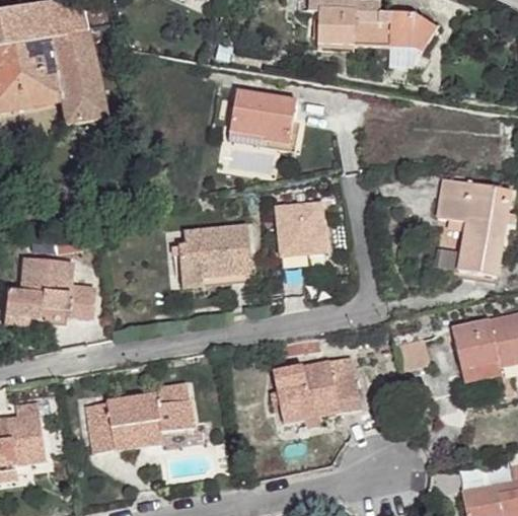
[(0,109),(59,99),(64,124),(105,116),(87,29),(81,0),(40,0),(0,7),(0,109)]
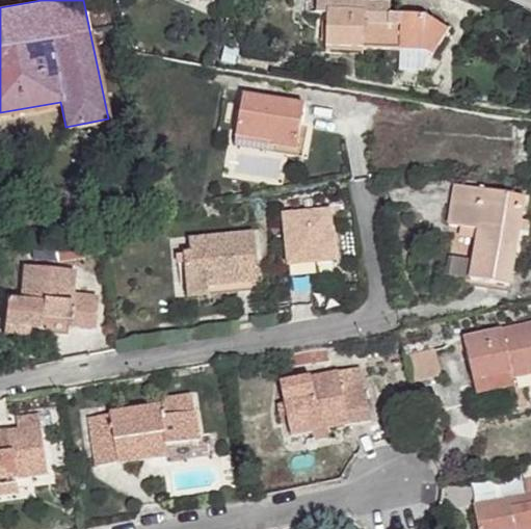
[(83,0),(89,30),(111,26),(103,0),(83,0)]
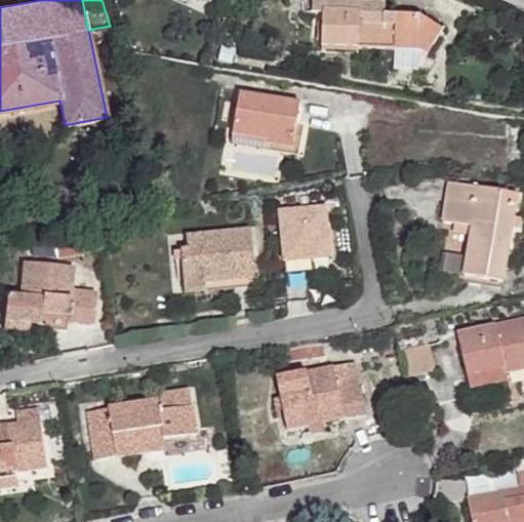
[(312,0),(311,10),(322,10),(322,18),(321,39),(320,45),(394,47),(418,48),(427,53),(442,28),(418,12),(384,11),(385,0),(312,0)]
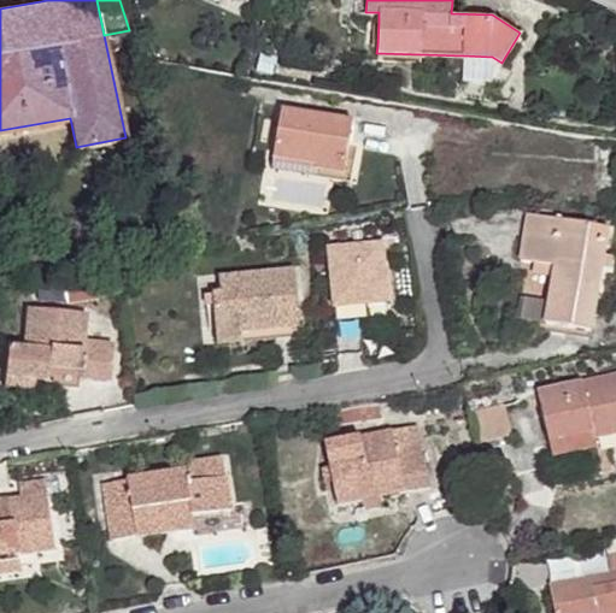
[(492,57),(463,56),(462,78),(491,80),(502,63),(492,57)]
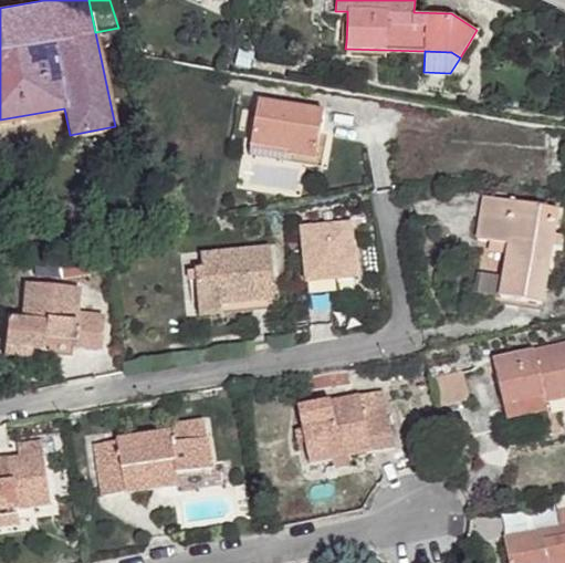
[(258,97),(251,142),(290,148),(290,153),(315,157),(323,108),(258,97)]
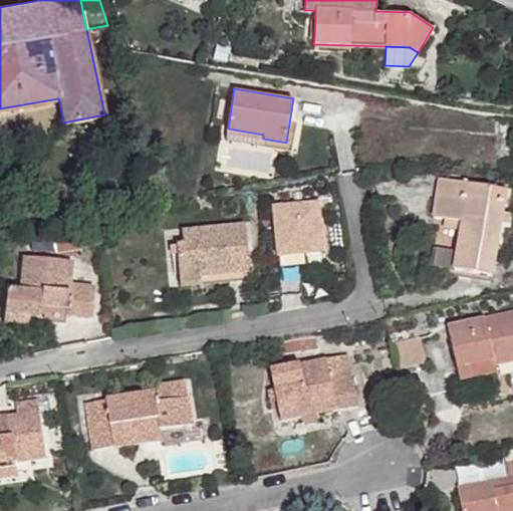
[(506,186),(439,176),(432,215),(444,217),(461,220),(460,229),(452,269),(491,275),(500,220),(502,209),(506,186)]
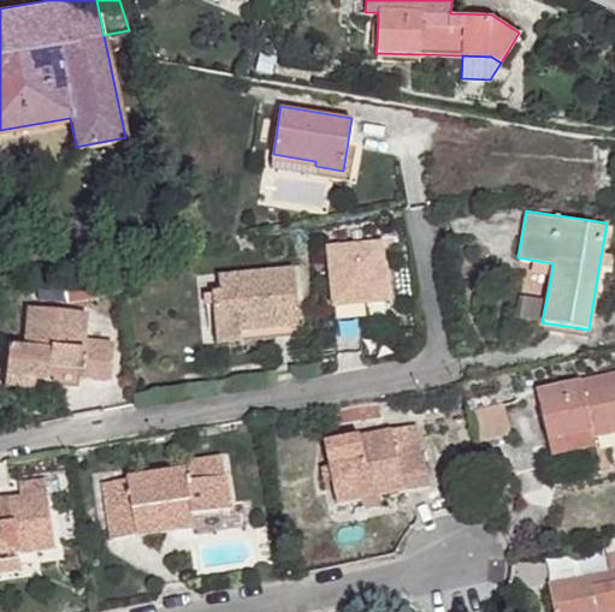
[(382,238),(326,244),(332,304),(388,298),(382,238)]
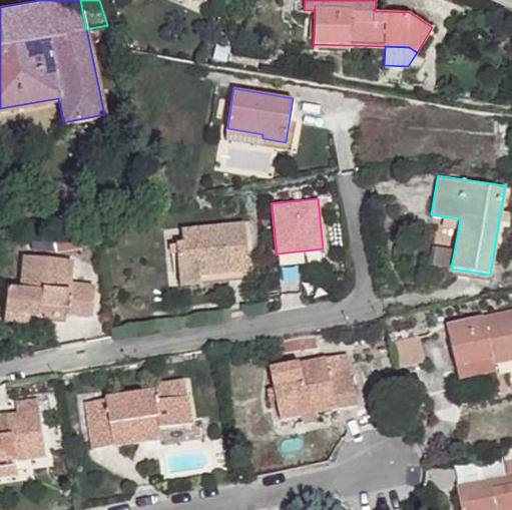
[(509,210),(501,208),(499,219),(507,221),(509,210)]
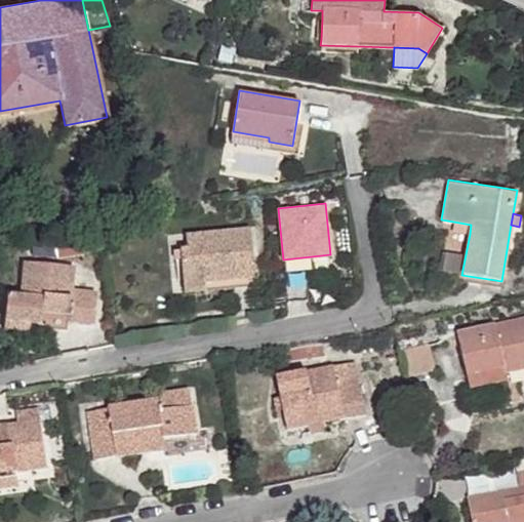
[(471,225),(453,222),(451,230),(470,234),(471,225)]
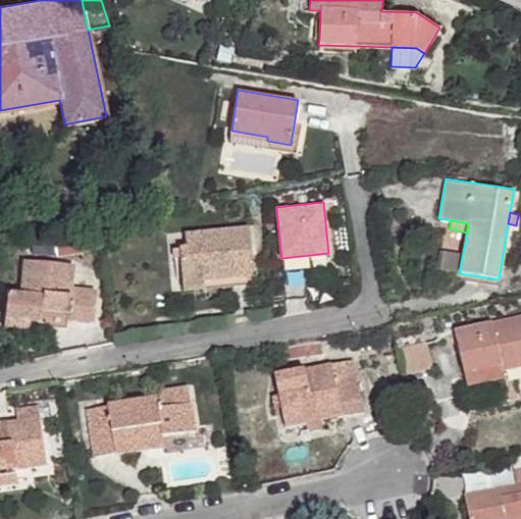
[(248,225),(184,231),(186,246),(179,246),(179,257),(181,272),(202,270),(202,279),(253,274),(248,225)]
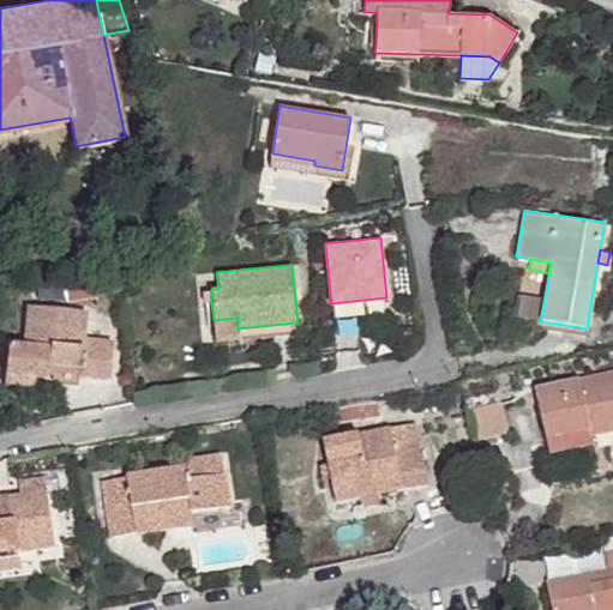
[(112,271),(64,279),(66,300),(115,290),(112,271)]
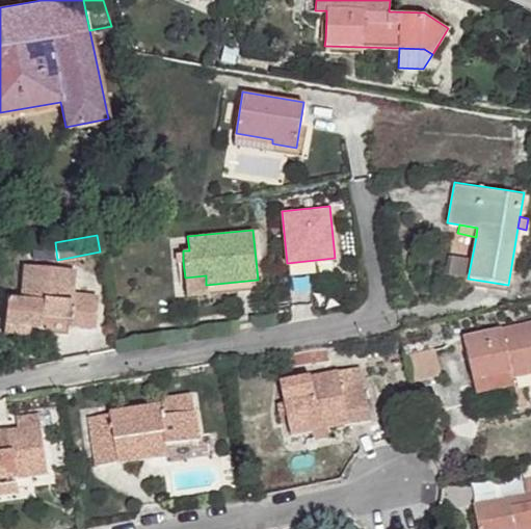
[(317,260),(287,263),(288,273),(317,271),(317,260)]
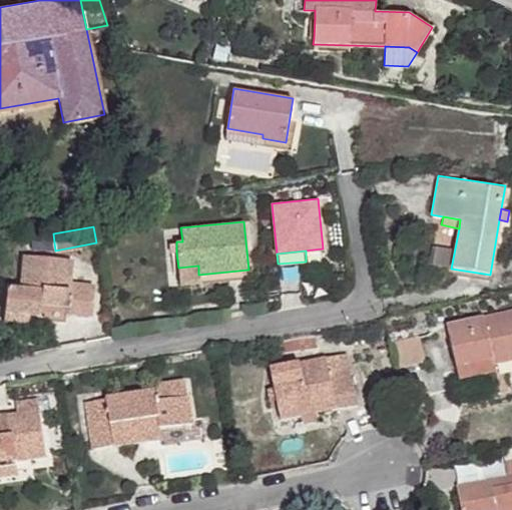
[(71,258),(23,252),(19,286),(5,284),(2,311),(24,313),(39,315),(40,304),(65,307),(64,312),(90,314),(93,284),(69,282),(71,258)]
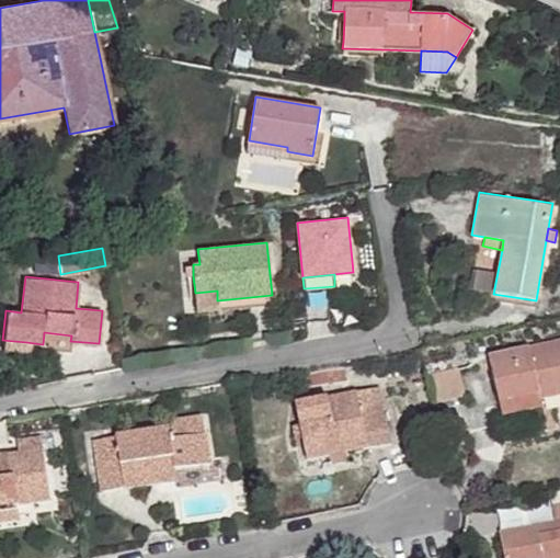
[(217,291),(195,293),(196,312),(218,310),(217,300),(217,291)]
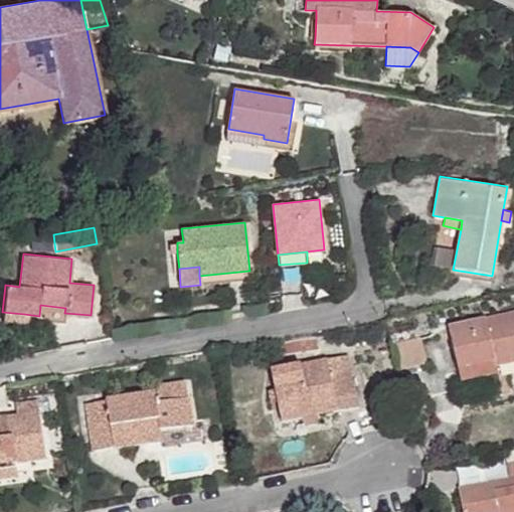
[(513,311),(448,326),(450,335),(457,366),(494,358),(495,365),(496,364),(513,359),(513,311)]
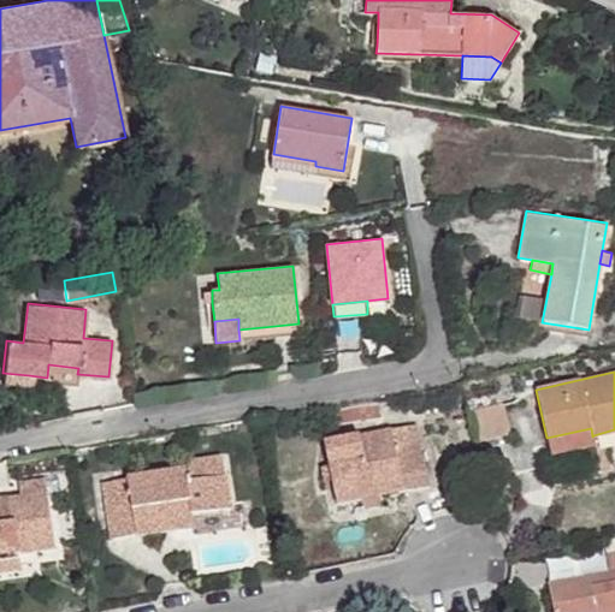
[(29,375),(3,373),(1,384),(28,387),(29,375)]
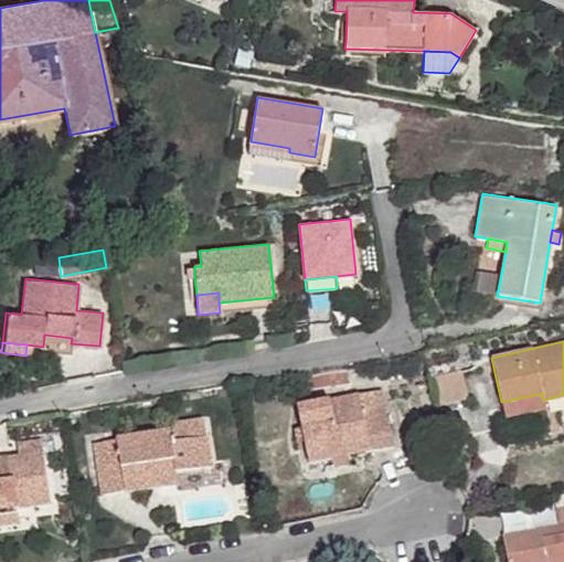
[(470,342),(455,346),(457,354),(472,350),(470,342)]
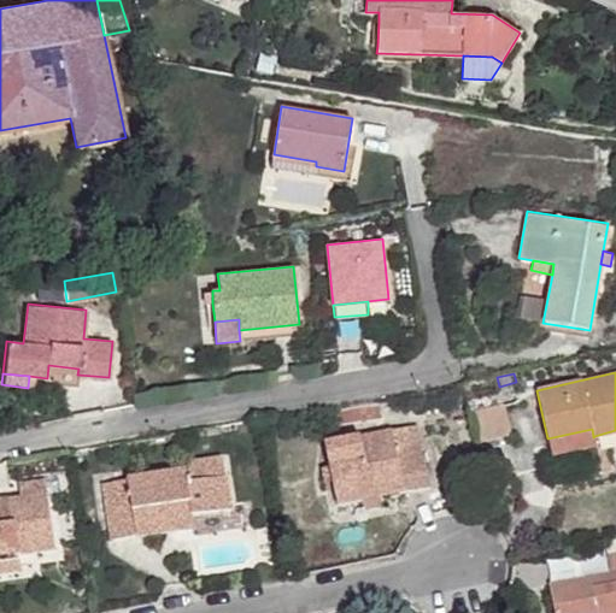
[(537,390),(526,394),(528,404),(539,401),(537,390)]
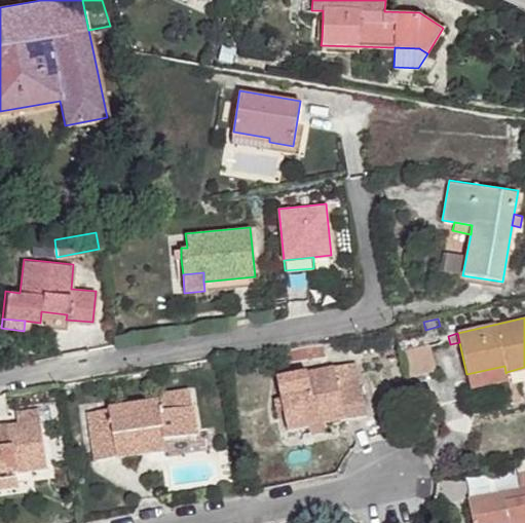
[(428,341),(400,348),(406,376),(436,368),(428,341)]
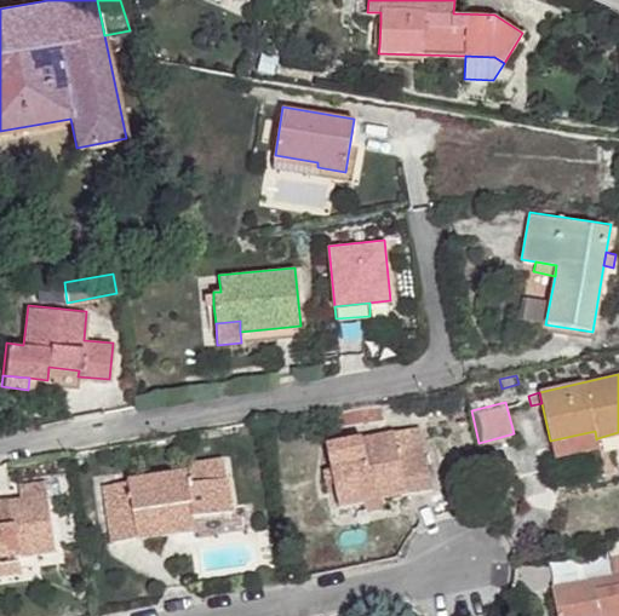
[(418,424),(326,443),(330,465),(333,482),(338,505),(361,500),(359,489),(402,481),(403,491),(430,487),(418,424)]
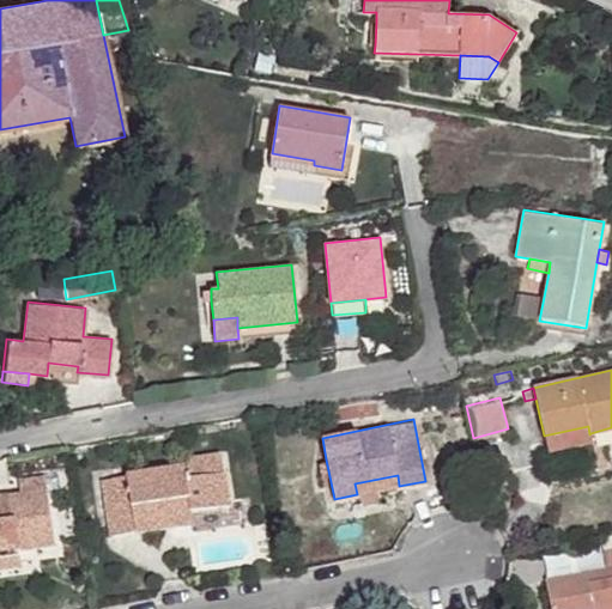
[(588,426),(544,436),(549,452),(593,442),(591,433),(589,434),(588,426)]
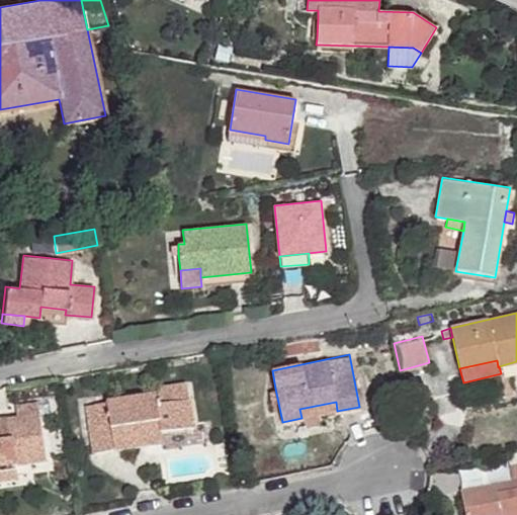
[(155,393),(85,403),(93,452),(157,443),(155,433),(163,431),(193,426),(186,380),(154,385),(155,393)]
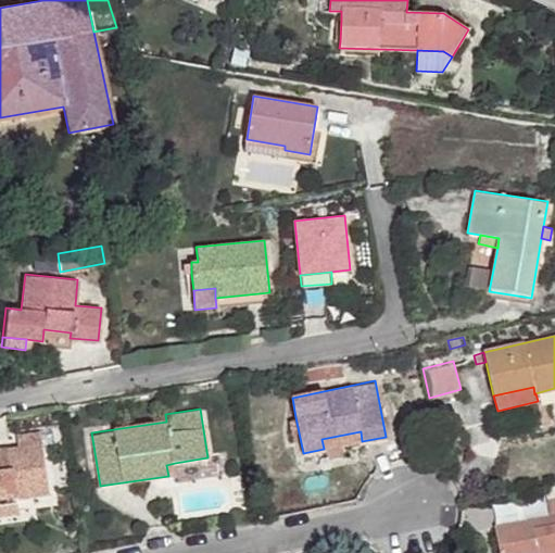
[(299,432),(295,417),(289,419),(291,434),(299,432)]
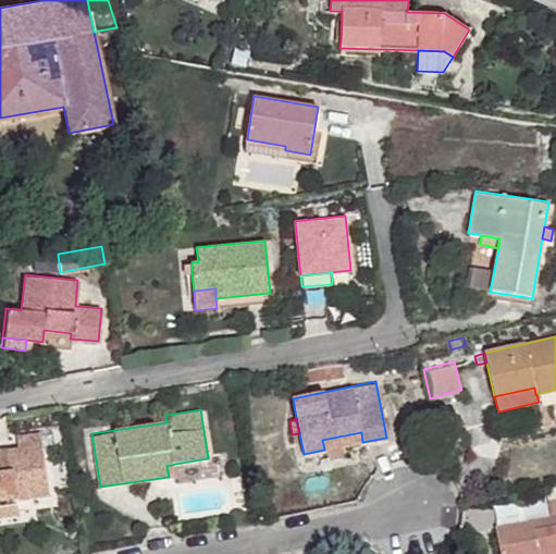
[(0,507),(17,505),(16,500),(50,494),(41,444),(54,442),(52,429),(17,434),(20,446),(7,448),(8,455),(0,456),(0,507)]
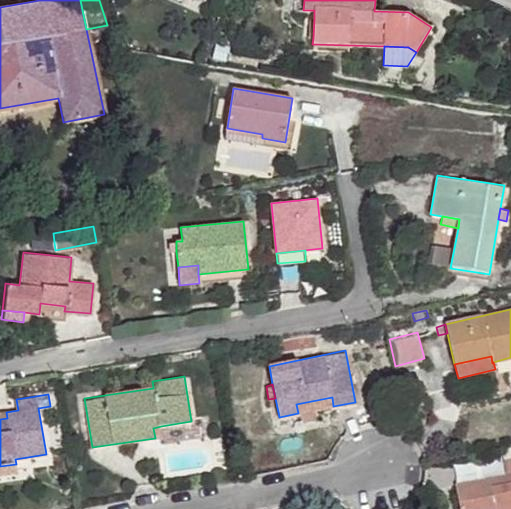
[(332,397),(296,404),(298,413),(333,406),(332,397)]
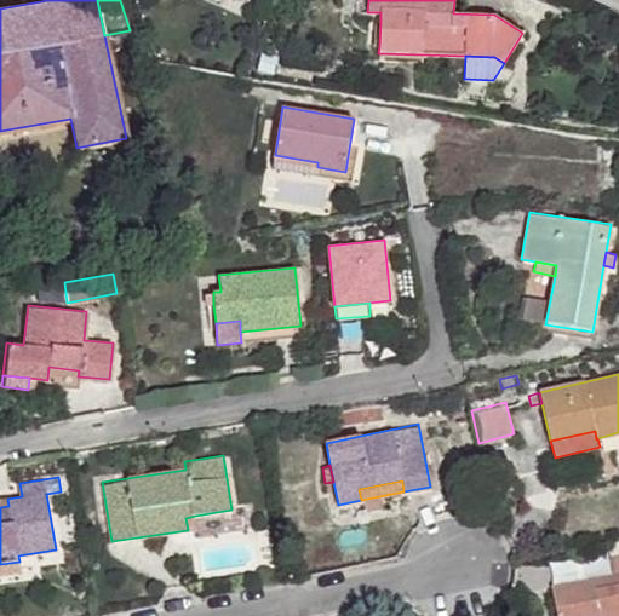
[(195,516),(185,518),(188,530),(196,529),(195,516)]
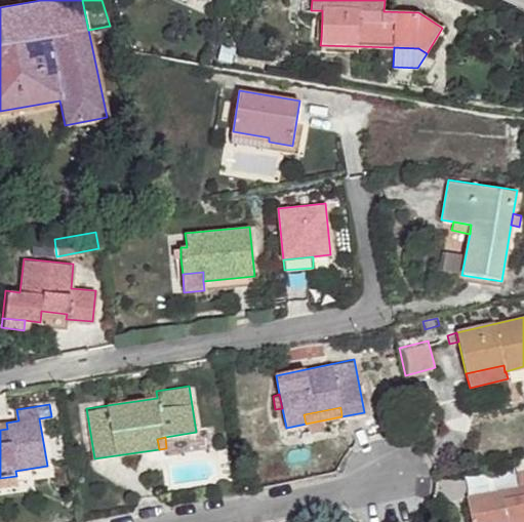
[(467,496),(471,521),(523,521),(523,467),(516,470),(520,486),(467,496)]
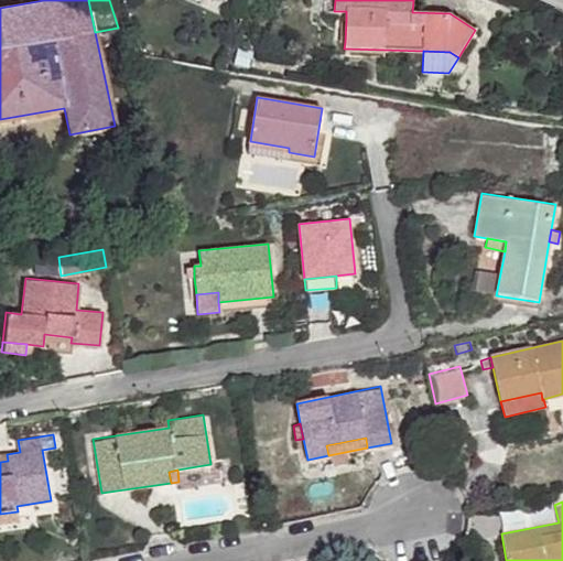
[(18,511),(0,514),(0,524),(19,521),(18,511)]
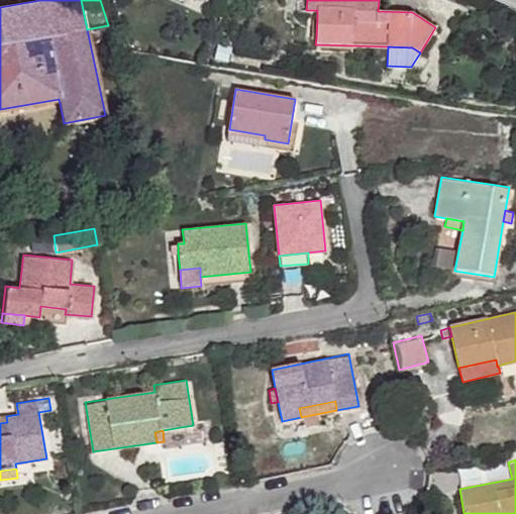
All buildings are outlined.
